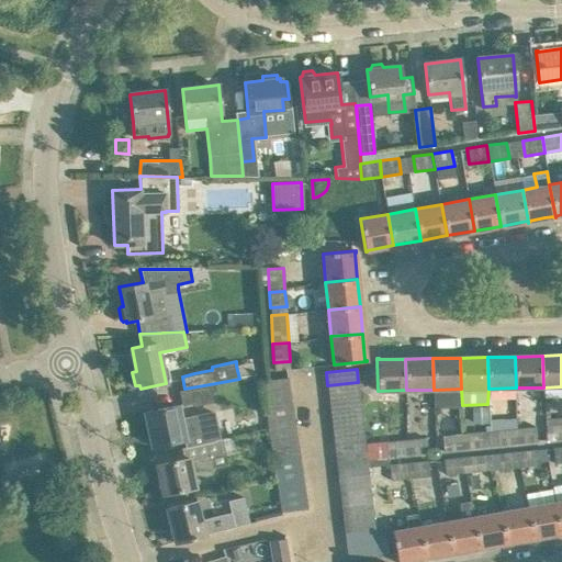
[(263,394),(290,390),(288,378),(261,381),(263,394)]
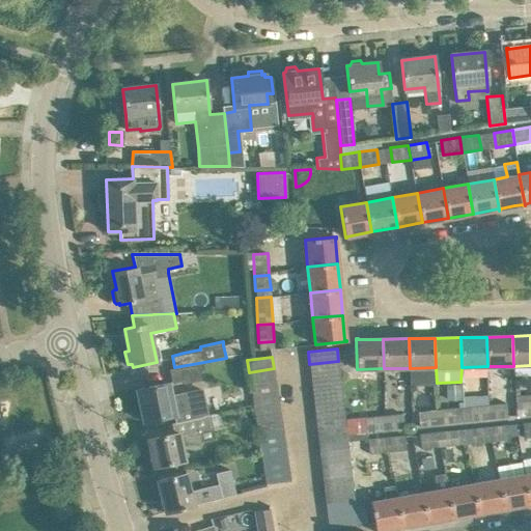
[(311,378),(340,373),(338,361),(309,364),(311,378)]
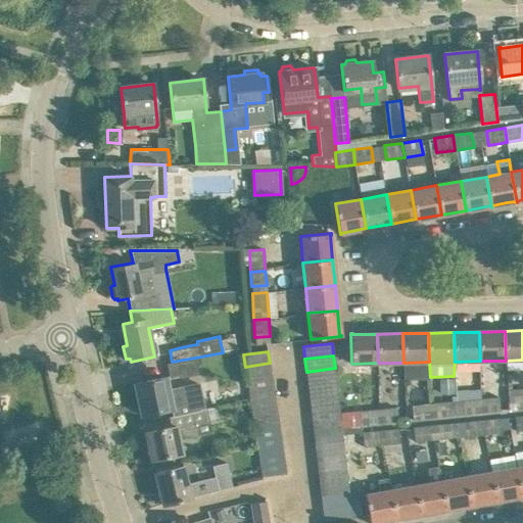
[(195,358),(172,362),(167,364),(170,377),(181,375),(182,378),(198,374),(195,358)]
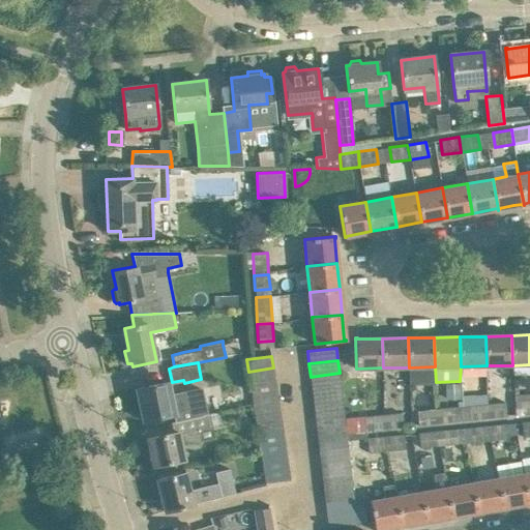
[(249,384),(274,380),(273,367),(248,372),(249,384)]
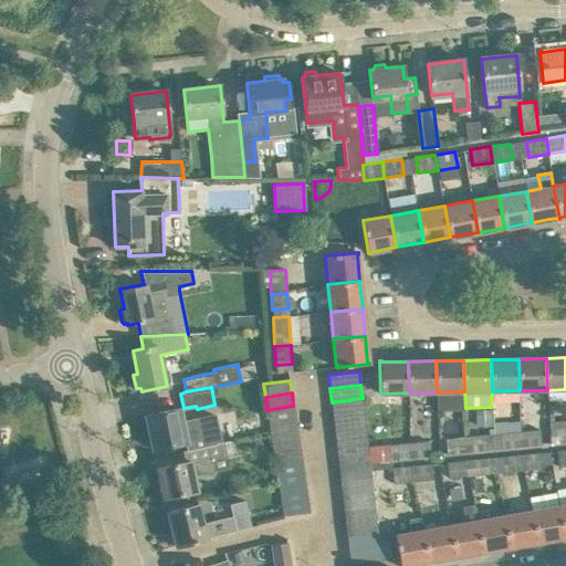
[(333,416),(364,412),(363,398),(332,402),(333,416)]
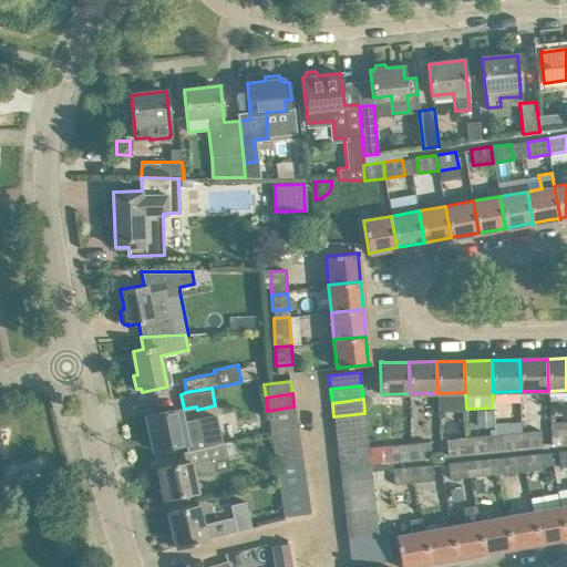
[(220,443),(215,416),(182,423),(178,409),(146,415),(154,450),(185,443),(187,451),(220,443)]
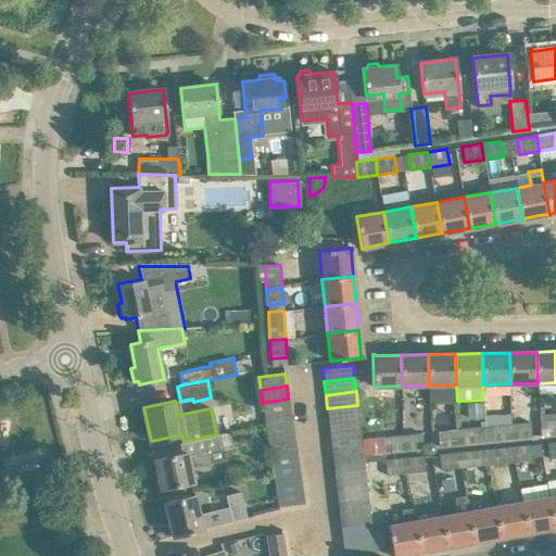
[(328,421),(359,418),(357,405),(327,408),(328,421)]
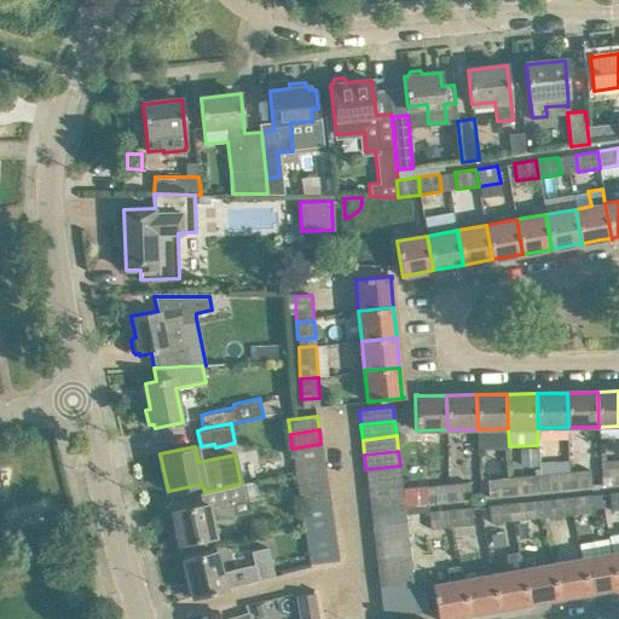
[(296,478),(325,474),(323,458),(294,463),(296,478)]
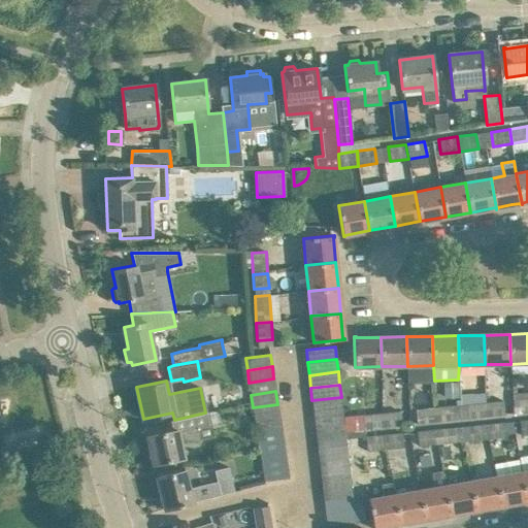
[(314,413),(342,409),(341,397),(311,400),(314,413)]
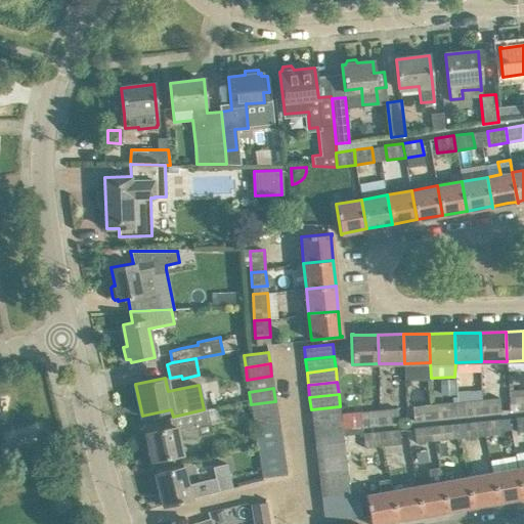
[(515,409),(523,408),(523,395),(513,396),(515,409)]
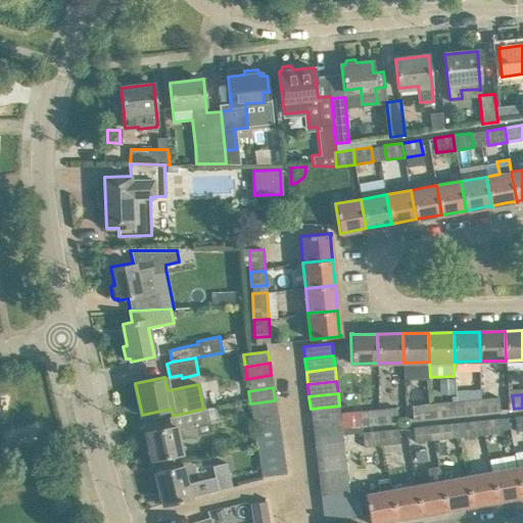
[(486,413),(501,412),(498,396),(484,398),(486,413)]
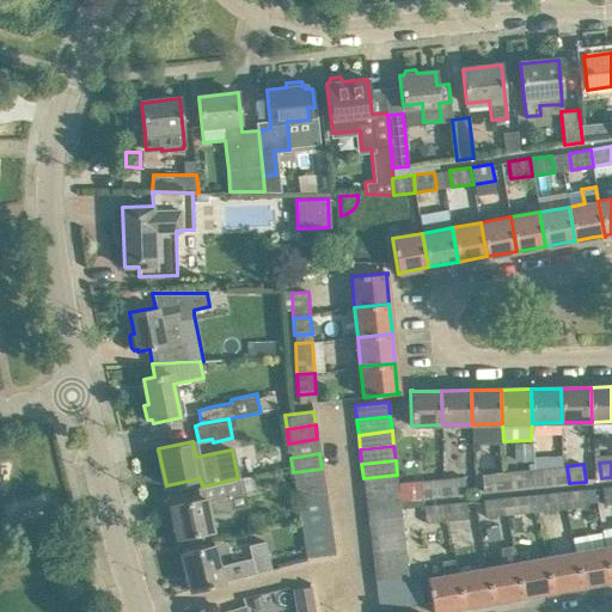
[(567,466),(544,469),(546,485),(569,483),(567,466)]
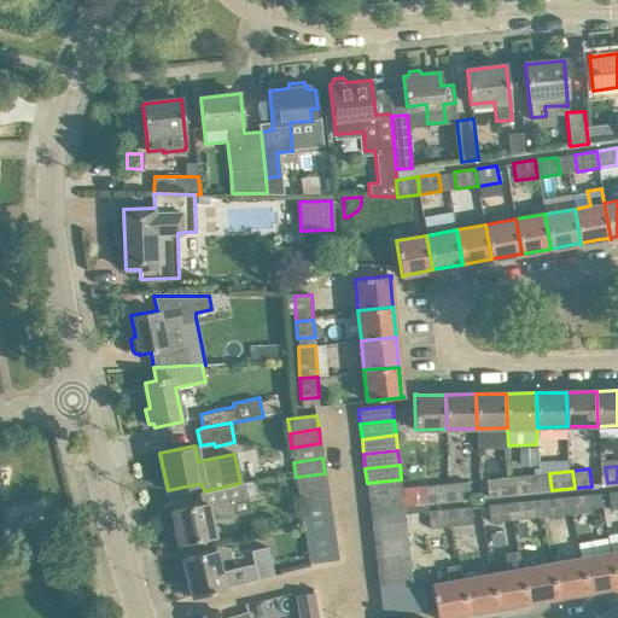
[(298,491),(327,487),(325,473),(296,477),(298,491)]
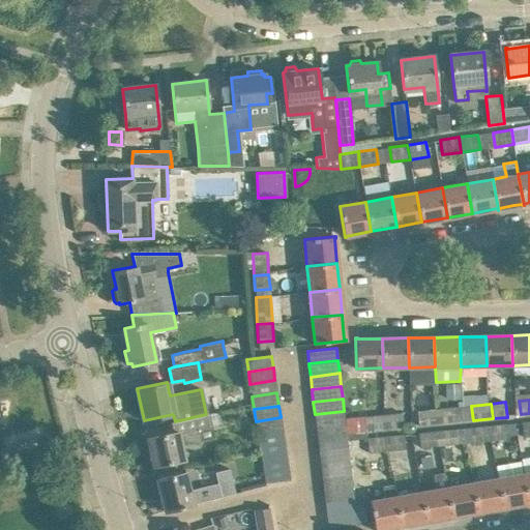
[(458,407),(440,409),(442,423),(460,421),(458,407)]
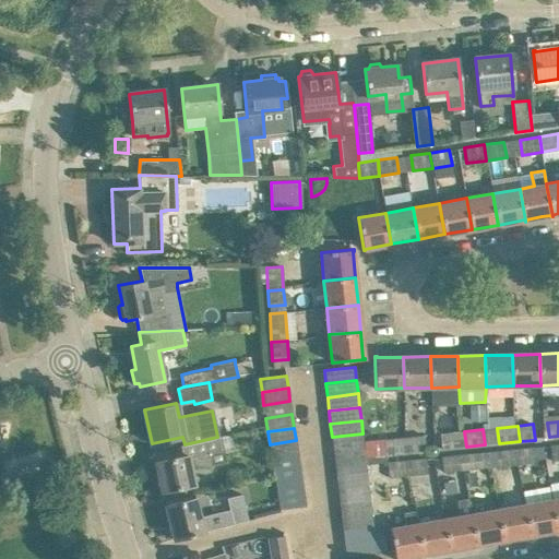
[(441,450),(466,447),(464,431),(439,433),(441,450)]
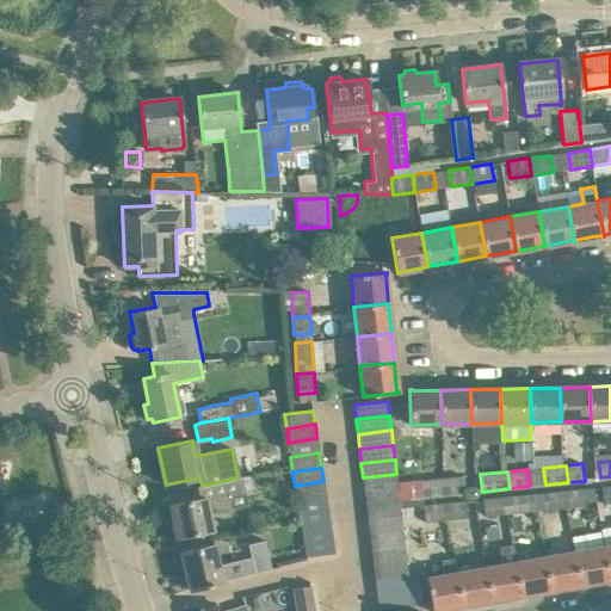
[(397,488),(397,482),(396,474),(363,477),(364,492),(397,488)]
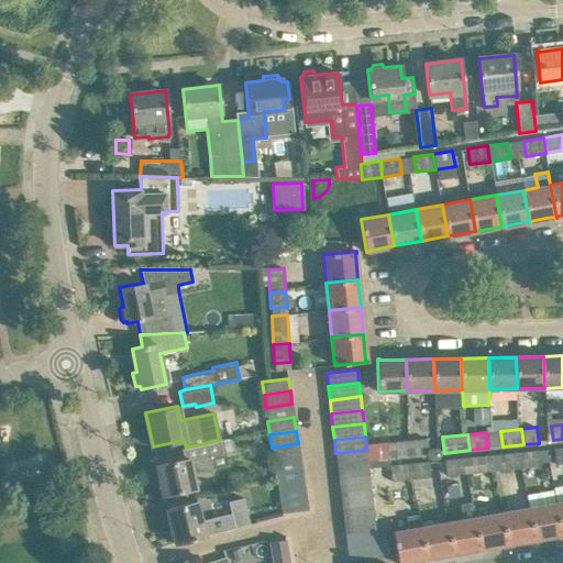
[(407,440),(408,456),(429,454),(427,439),(407,440)]
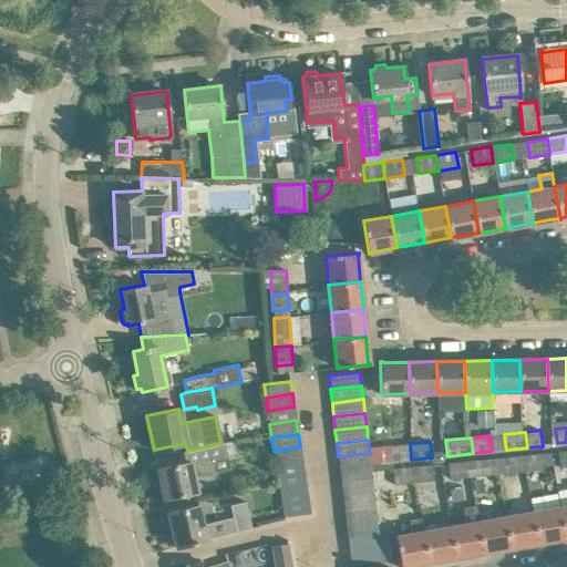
[(220,443),(187,451),(183,452),(185,463),(158,468),(164,498),(197,493),(194,476),(214,473),(210,460),(226,457),(223,443),(220,443)]
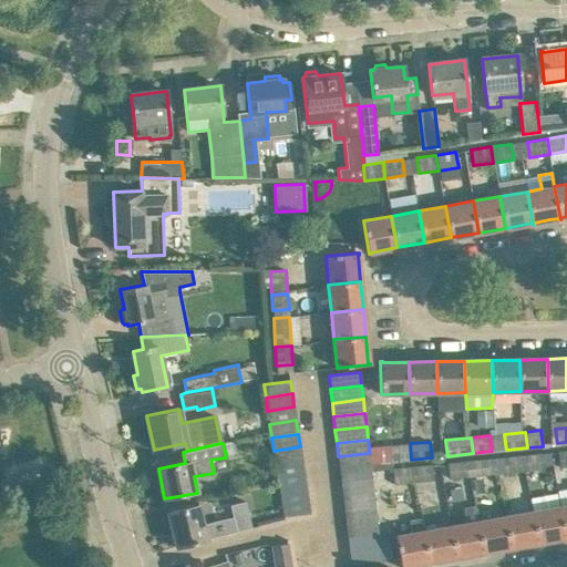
[(410,443),(390,445),(392,462),(411,460),(410,443)]
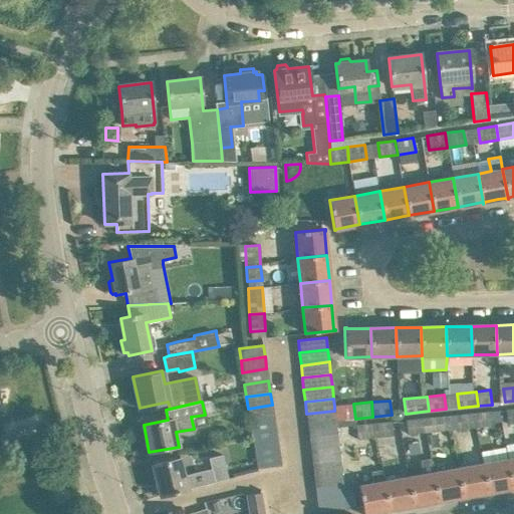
[(250,421),(274,416),(272,405),(248,409),(250,421)]
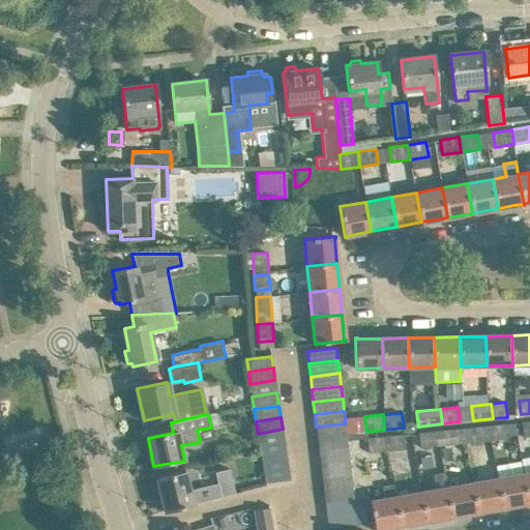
[(523,437),(529,436),(529,421),(521,422),(523,437)]
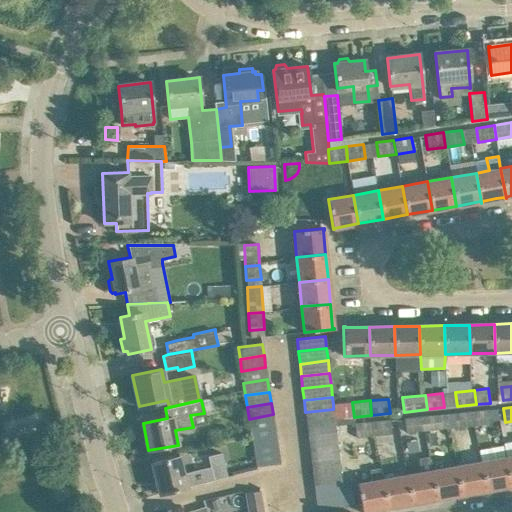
[(307,424),(335,422),(333,409),(305,412),(307,424)]
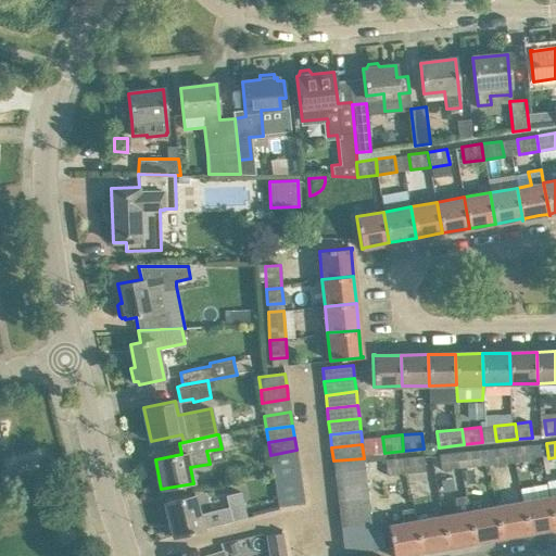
[(531,444),(513,446),(515,462),(533,459),(531,444)]
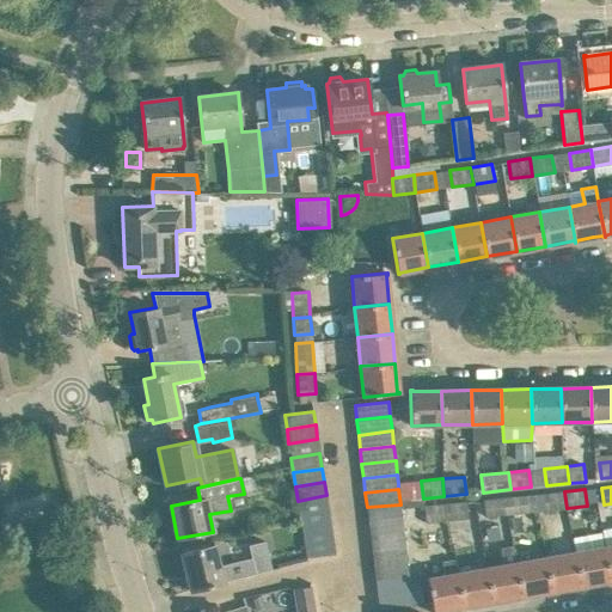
[(4,502),(10,525),(53,513),(47,490),(4,502)]
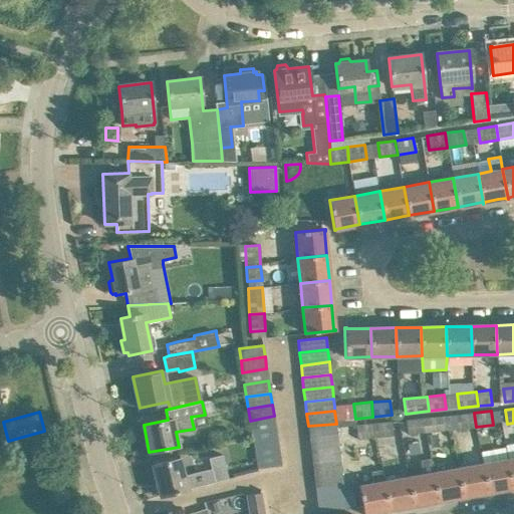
[(474,413),(455,415),(457,430),(476,427),(474,413)]
